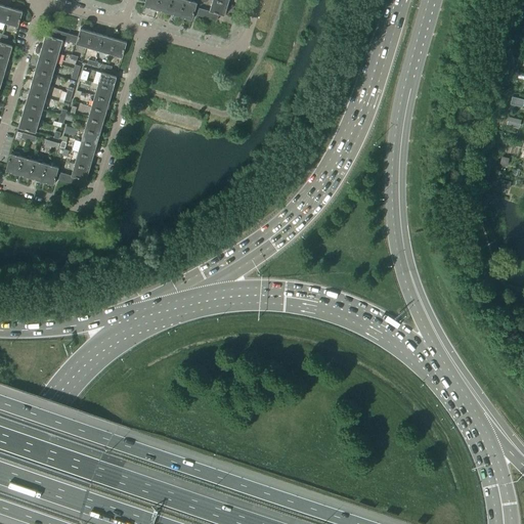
[(145,0),(144,6),(157,9),(159,0),(145,0)]
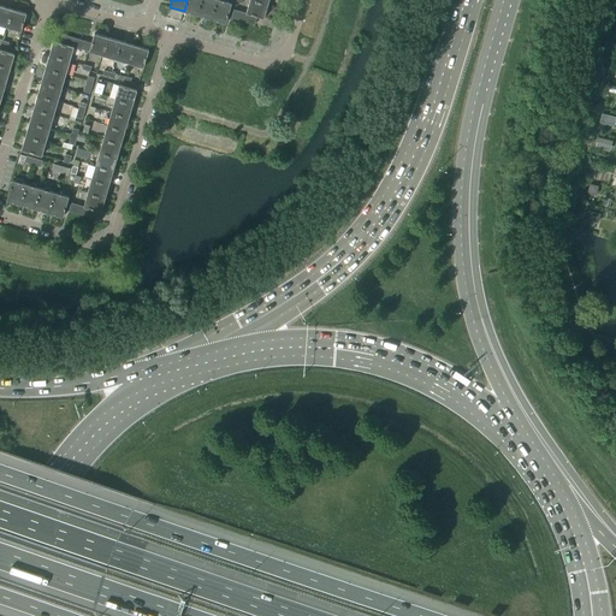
[(187,0),(184,11),(197,16),(202,0),(187,0)]
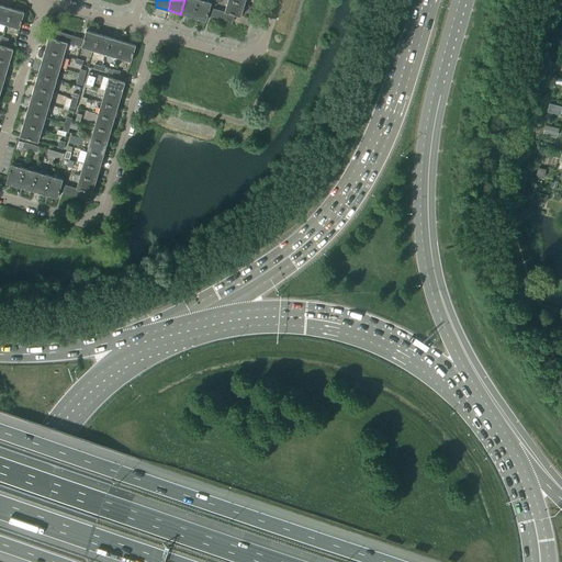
[(184,0),(180,14),(193,18),(198,0),(184,0)]
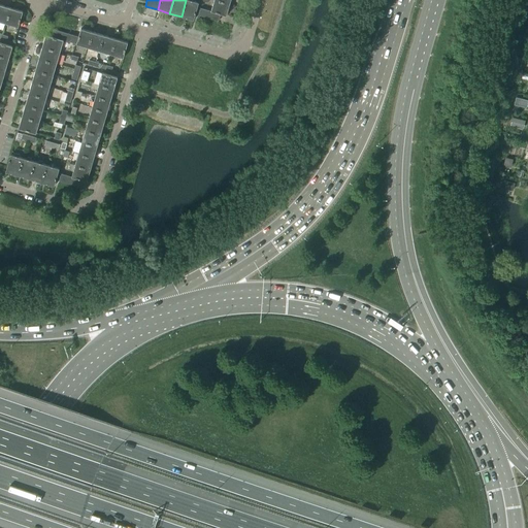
[(189,0),(186,0),(182,17),(193,21),(196,10),(198,3),(189,0)]
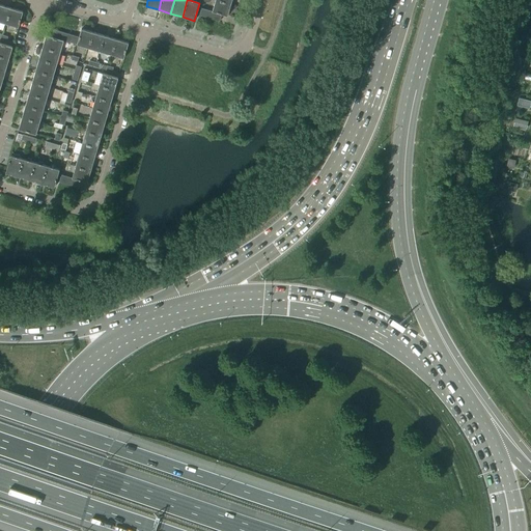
[(215,0),(212,11),(221,15),(227,16),(230,4),(216,0),(215,0)]
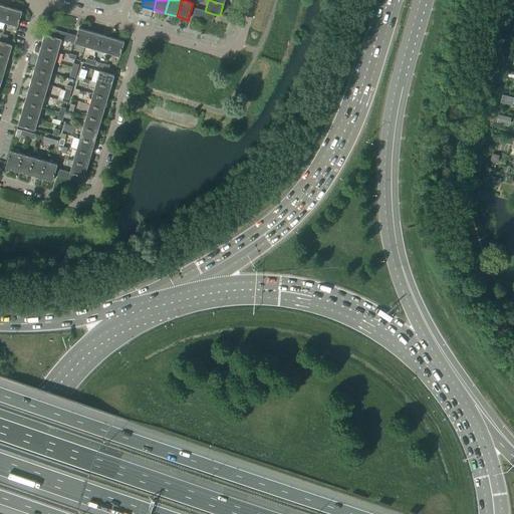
[(9,8),(0,5),(0,21),(5,22),(9,8)]
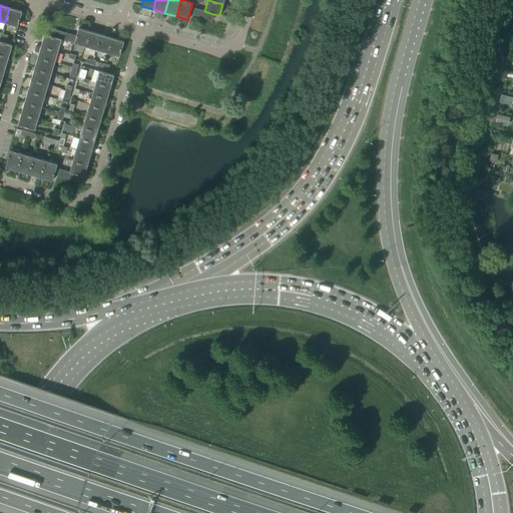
[(22,11),(9,8),(5,22),(17,26),(22,11)]
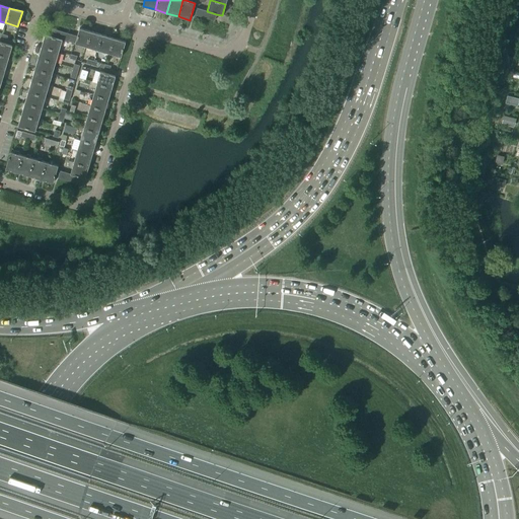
[(195,15),(201,17),(203,10),(197,8),(195,15)]
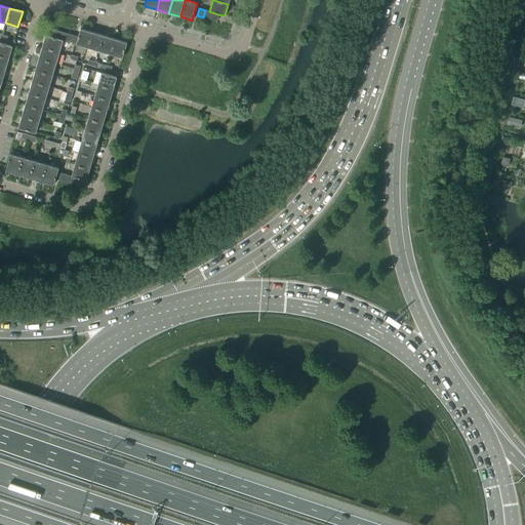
[(205,10),(203,17),(216,21),(218,14),(209,11),(205,10)]
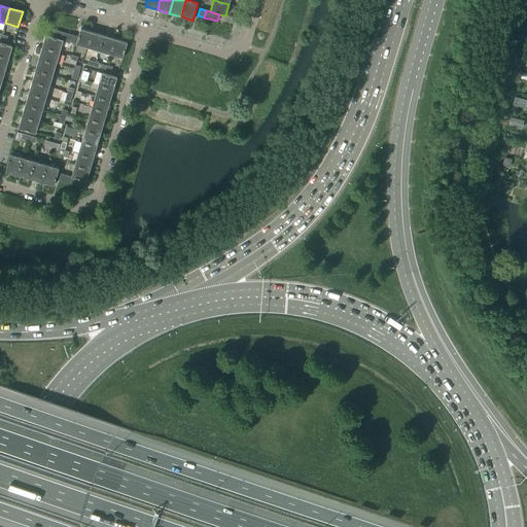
[(50,36),(63,40),(64,41),(67,33),(53,29),(50,36)]
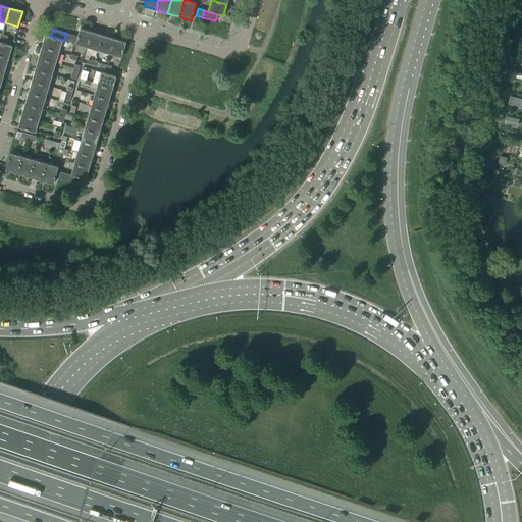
[(77,37),(76,36),(74,44),(86,47),(90,32),(80,29),(77,37)]
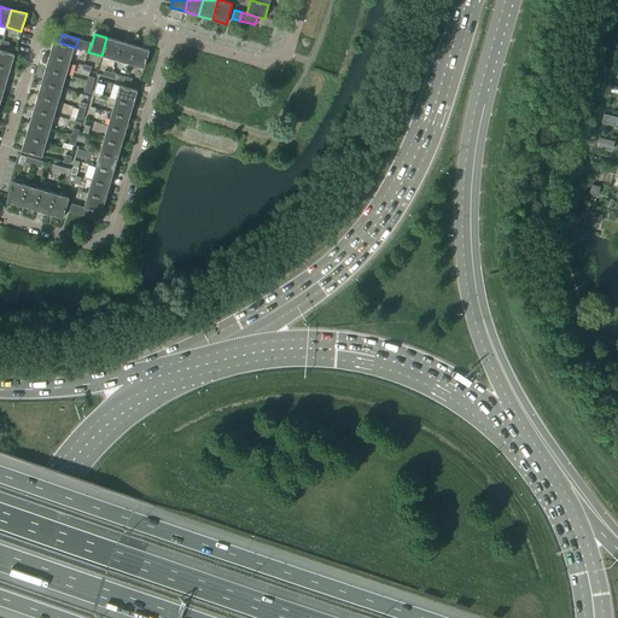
[(121,41),(106,38),(101,56),(115,59),(121,41)]
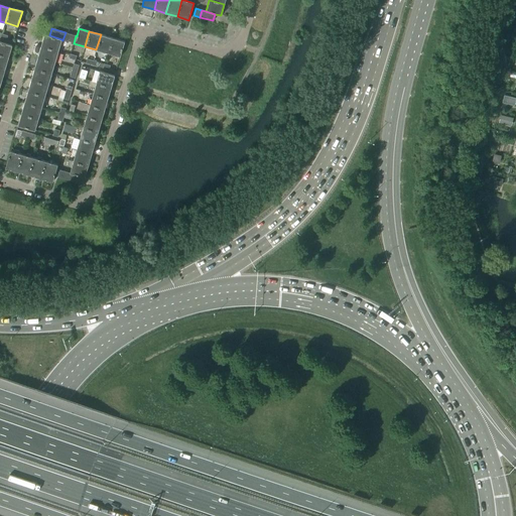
[(76,35),(66,32),(62,40),(74,43),(76,35)]
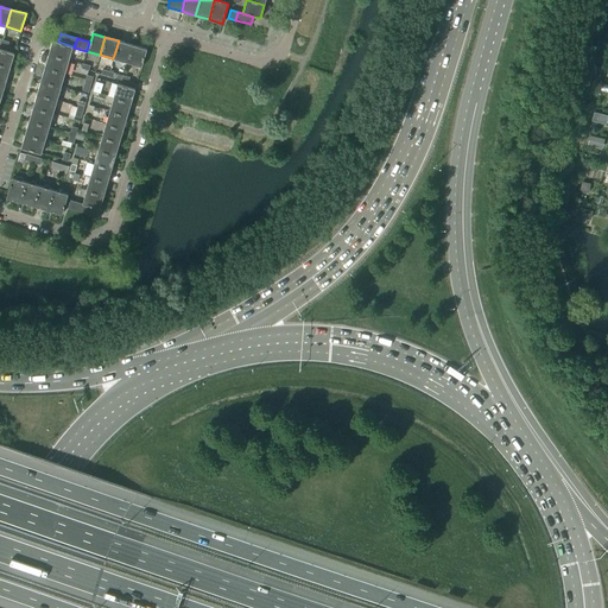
[(52,40),(49,54),(69,59),(73,46),(58,42),(52,40)]
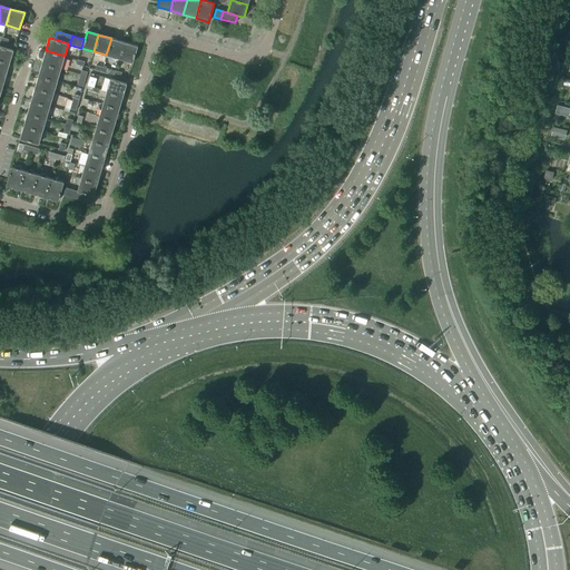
[(124,42),(111,38),(106,55),(118,58),(124,42)]
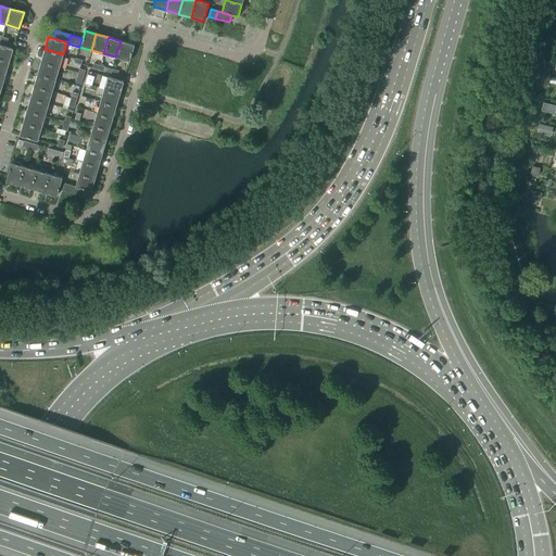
[(135,45),(121,41),(115,57),(129,61),(135,45)]
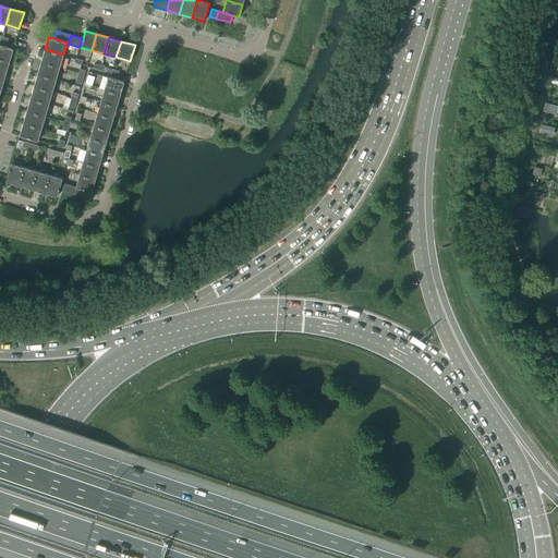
[(0,45),(0,59),(9,62),(13,49),(5,47),(0,45)]
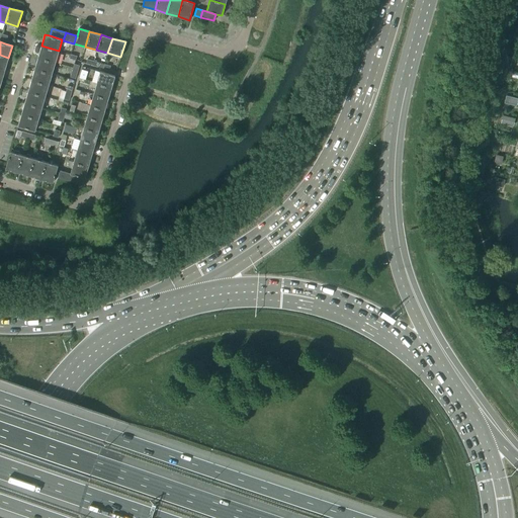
[(41,46),(37,58),(56,63),(59,51),(41,46)]
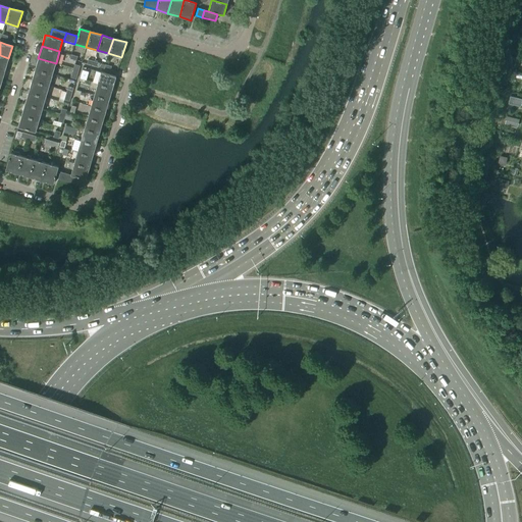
[(0,55),(0,67),(5,69),(8,58),(0,55)]
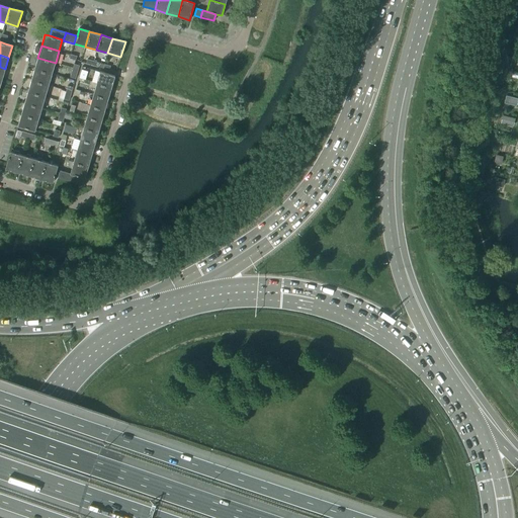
[(37,58),(34,69),(52,74),(56,63),(37,58)]
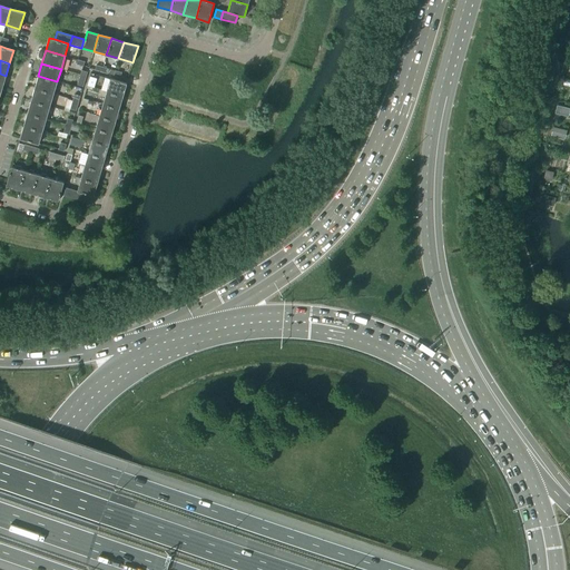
[(38,76),(35,88),(53,94),(57,81),(38,76)]
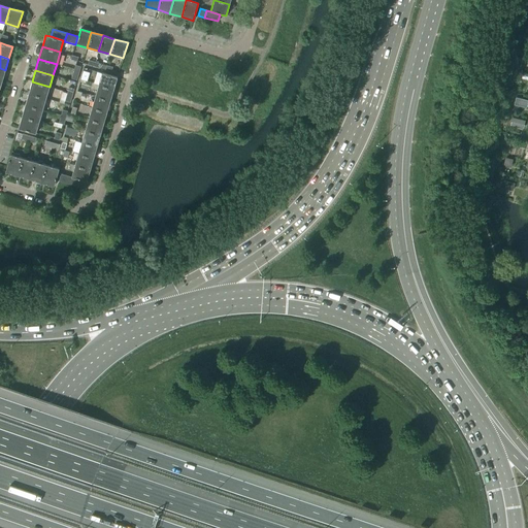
[(80,79),(87,81),(90,73),(83,71),(80,79)]
